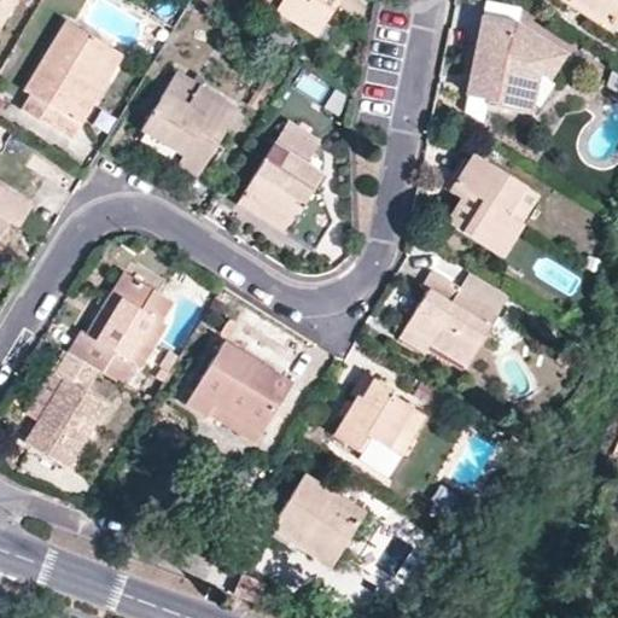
[(0,0),(0,25),(17,0),(0,0)]
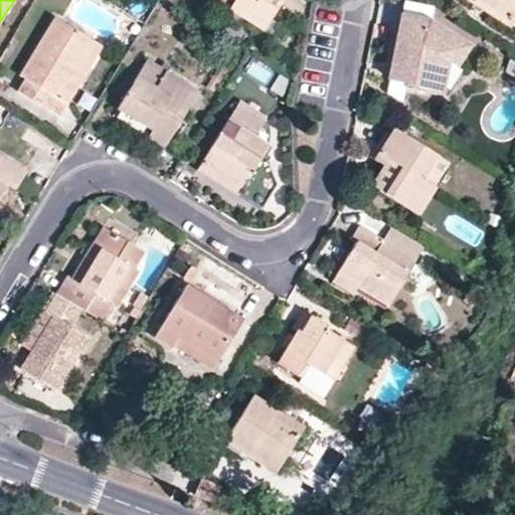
[(217,0),(230,9),(233,2),(229,0),(217,0)]
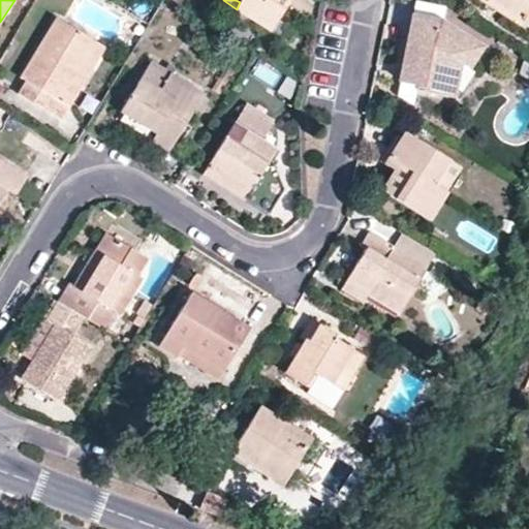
[(236,0),(240,2),(237,9),(271,31),(291,0),(236,0)]
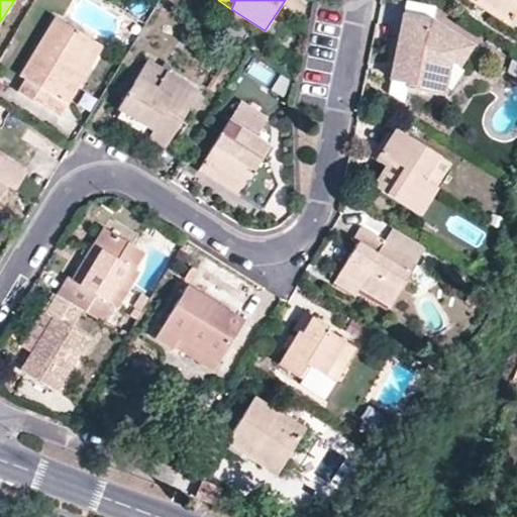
[(474,0),(516,26),(516,11),(514,17),(485,0),(474,0)]
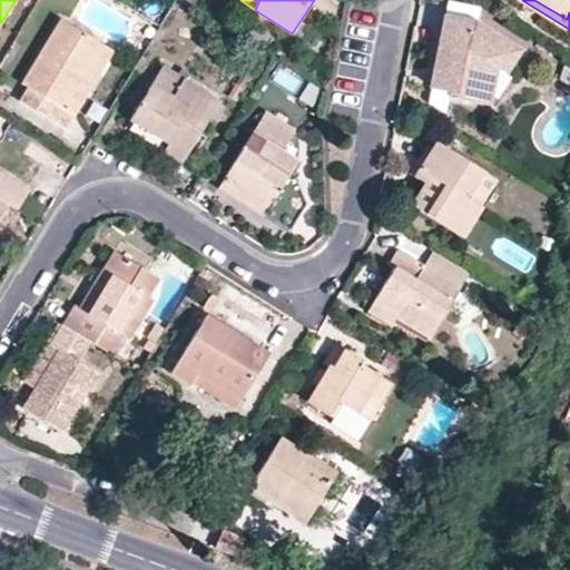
[(569,0),(534,0),(567,19),(569,12),(569,0)]
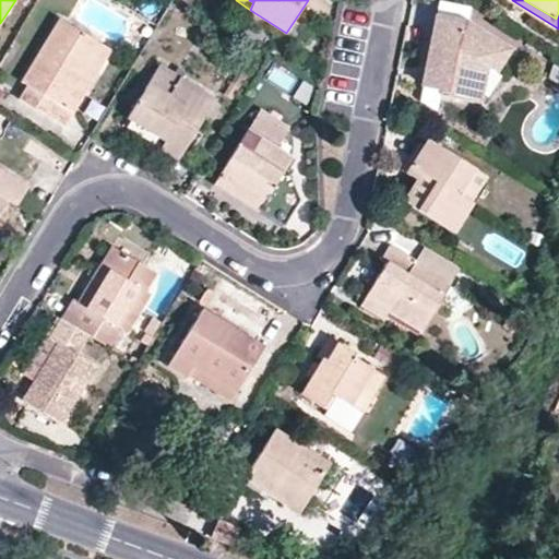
[(436,16),(432,34),(443,39),(441,51),(435,49),(429,76),(444,79),(442,90),(440,96),(466,102),(467,95),(476,96),(478,85),(452,80),(456,56),(473,59),(482,64),(495,73),(509,51),(484,36),(461,31),(462,22),(436,16)]
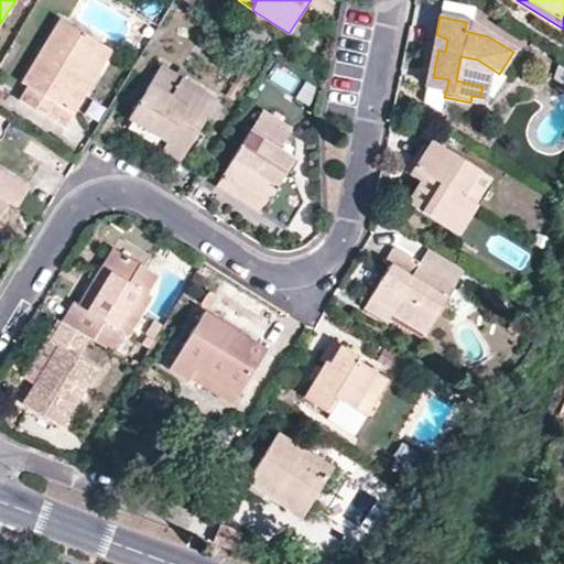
[(99,44),(61,20),(22,83),(28,87),(20,100),(65,128),(74,112),(63,105),(99,44)]
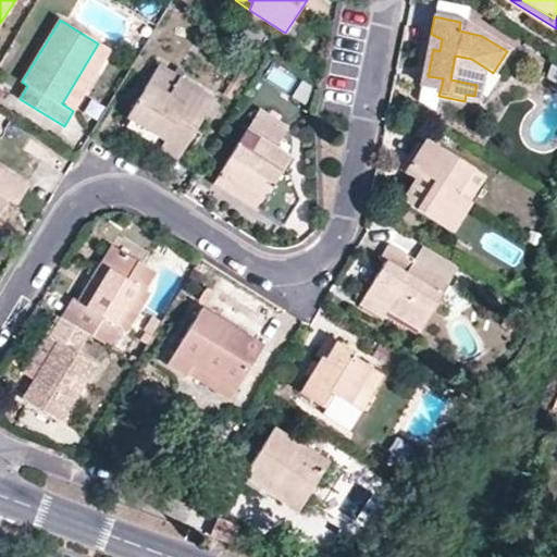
[(111,51),(98,44),(62,103),(73,111),(111,51)]
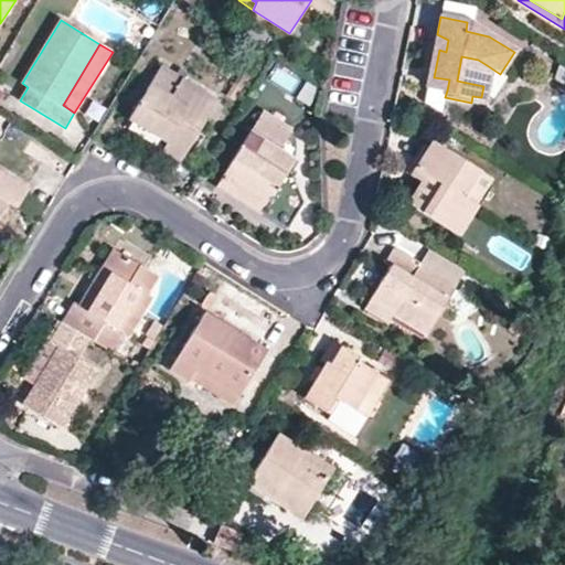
[(439,50),(435,50),(427,87),(447,91),(449,80),(434,77),(439,50)]
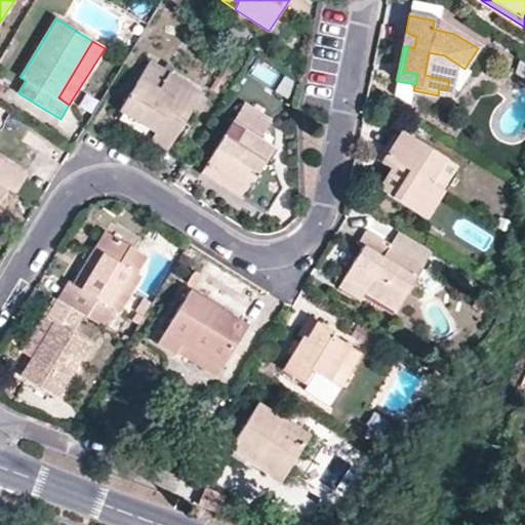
[(444,55),(429,52),(425,75),(449,80),(452,61),(444,55)]
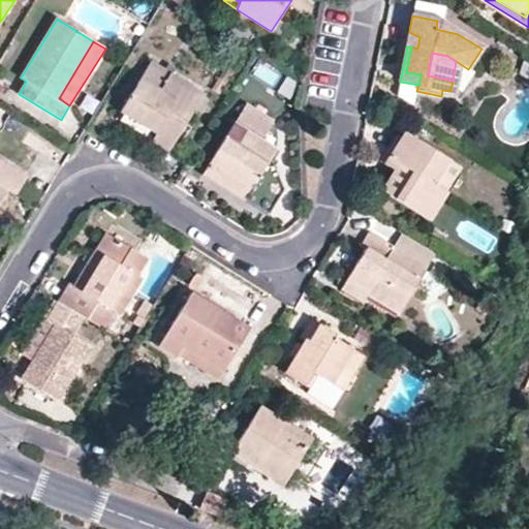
[(204,94),(153,62),(121,113),(156,135),(151,142),(168,152),(204,94)]
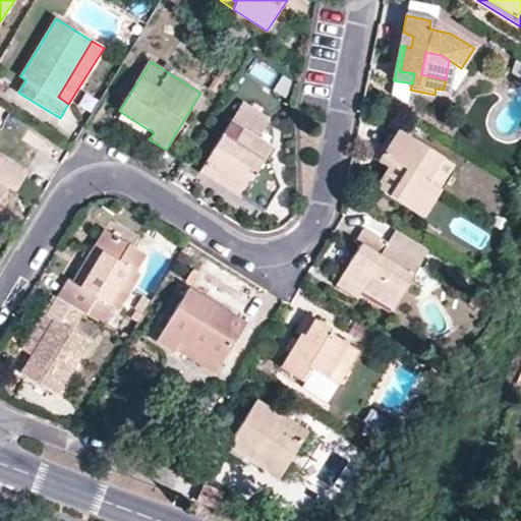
[(224,80),(218,76),(210,88),(216,93),(224,80)]
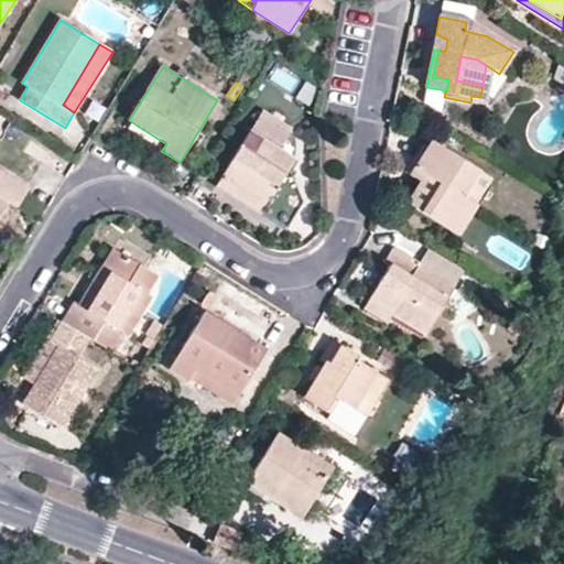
[(290,132),(261,114),(217,184),(275,221),(278,218),(291,198),(292,197),(275,186),(292,159),(279,150),(290,132)]
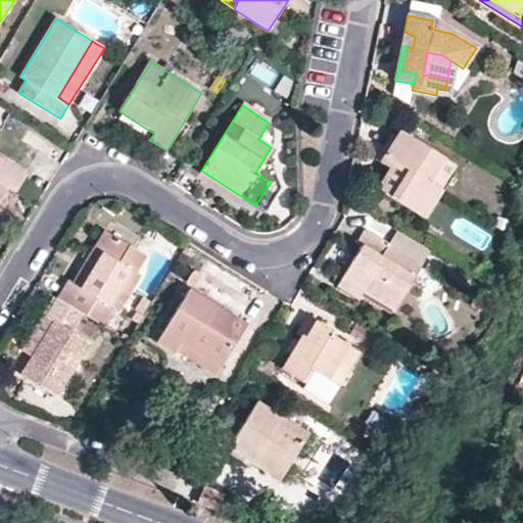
[(445,159),(401,131),(380,163),(390,171),(378,189),(426,220),(444,192),(430,184),(445,159)]
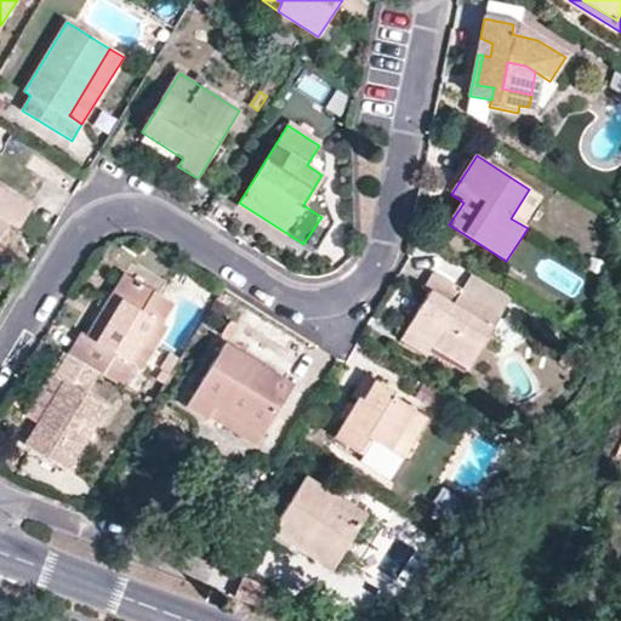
[(30,208),(0,189),(0,232),(6,222),(17,231),(30,208)]
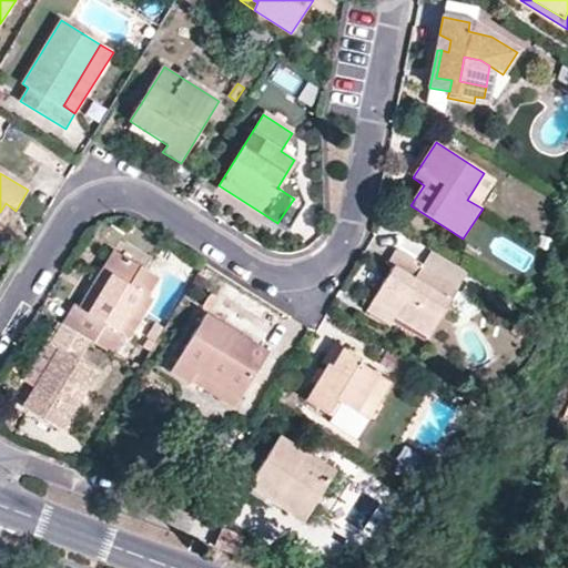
[(394,270),(373,301),(396,316),(428,337),(456,292),(419,269),(421,265),(397,252),(388,266),(394,270)]
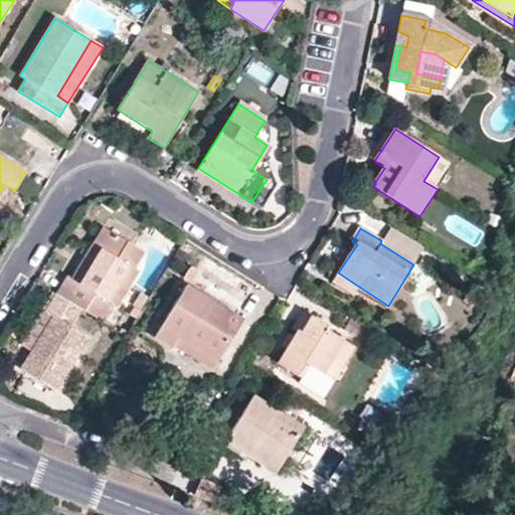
[(104,229),(93,246),(101,251),(79,285),(71,280),(67,277),(56,295),(82,311),(100,321),(110,305),(114,307),(136,272),(132,270),(142,252),(104,229)]
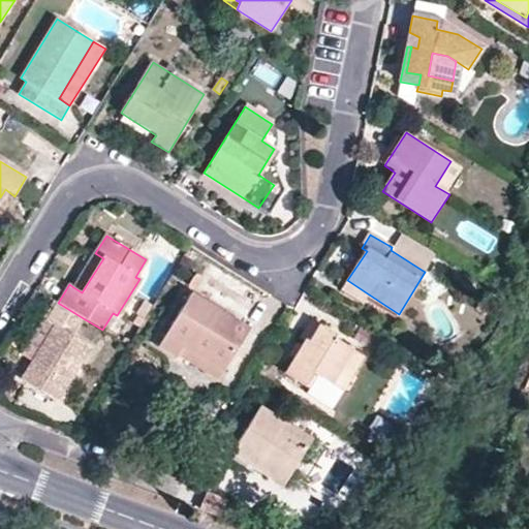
[(95,253),(73,287),(82,292),(103,258),(95,253)]
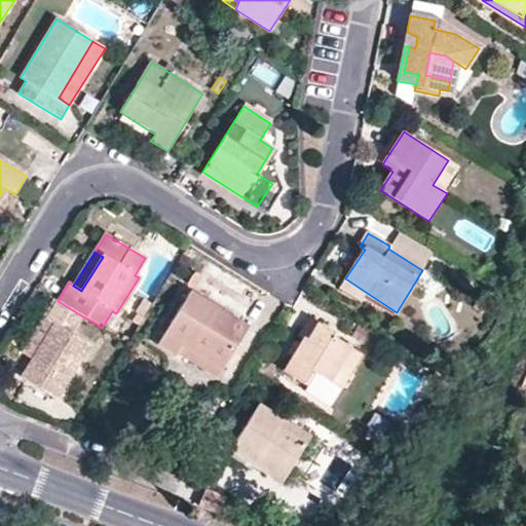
[(361,303),(367,293),(345,278),(339,288),(361,303)]
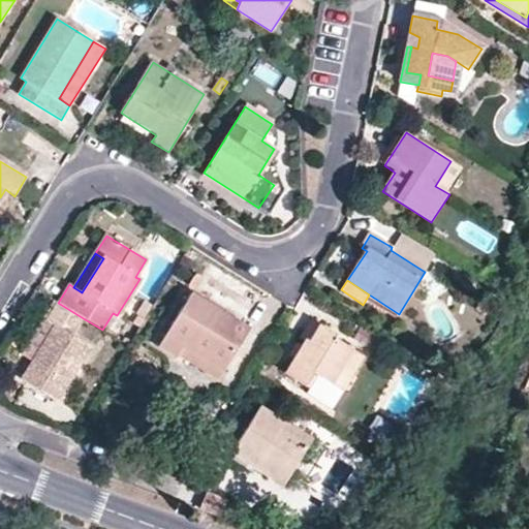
[(177,360),(179,355),(184,347),(224,371),(249,330),(191,293),(158,346),(177,360)]
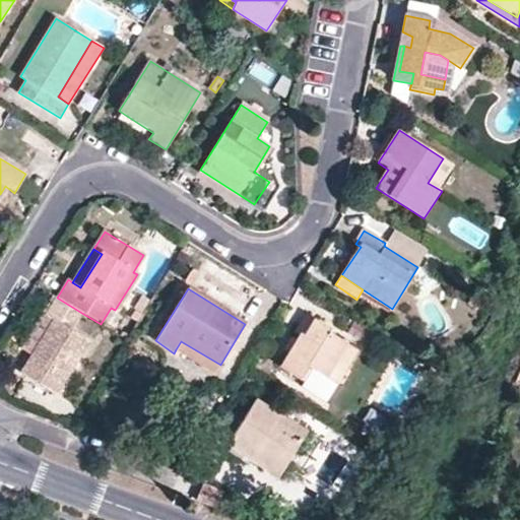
[(83,314),(57,298),(46,317),(53,321),(31,354),(20,373),(49,390),(59,373),(67,378),(89,341),(73,331),(83,314)]
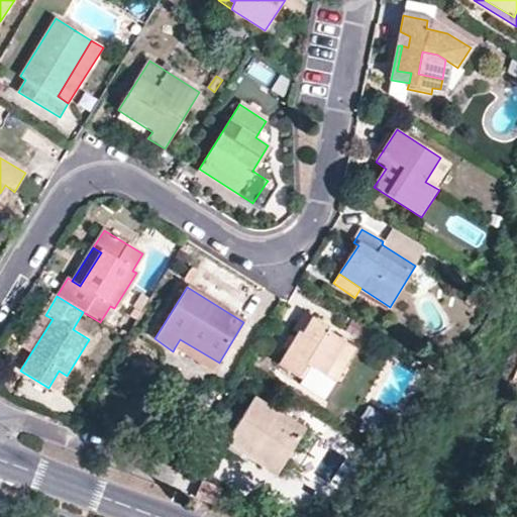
[(53,319),(45,315),(42,312),(21,346),(31,352),(53,319)]
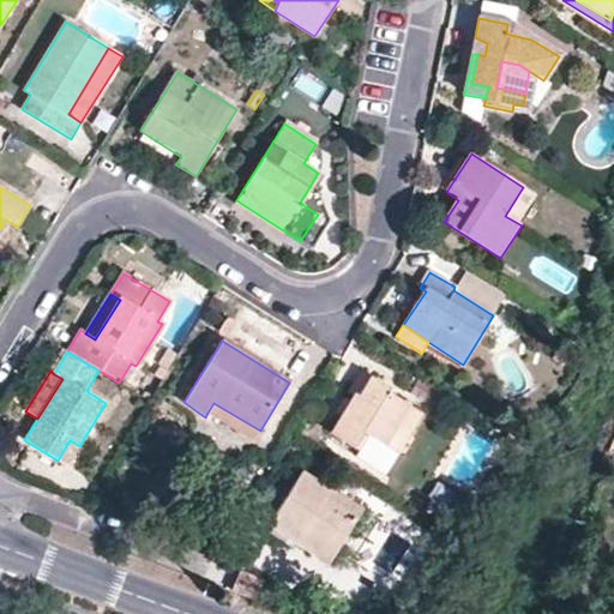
[(390,389),(362,372),(349,391),(355,396),(331,434),(355,449),(365,433),(386,447),(398,428),(409,435),(422,414),(386,393),(390,389)]
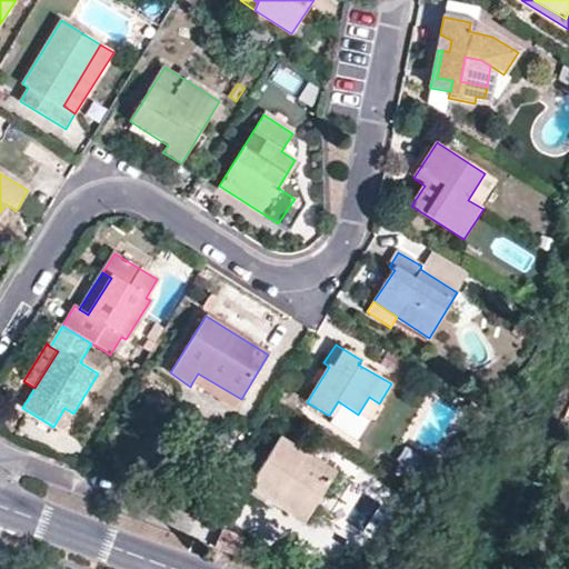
[(236,407),(241,399),(198,373),(192,382),(236,407)]
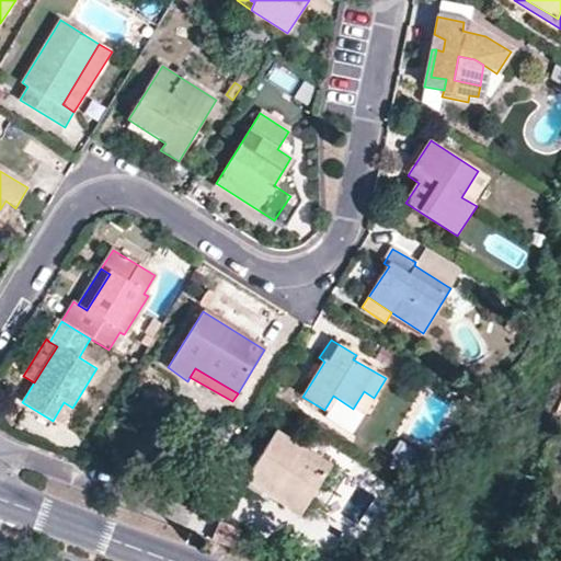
[(64,402),(53,421),(61,426),(72,408),(64,402)]
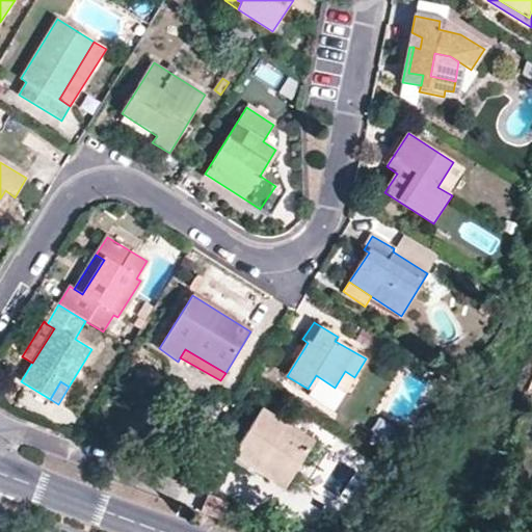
[(29,392),(21,407),(47,421),(55,404),(29,392)]
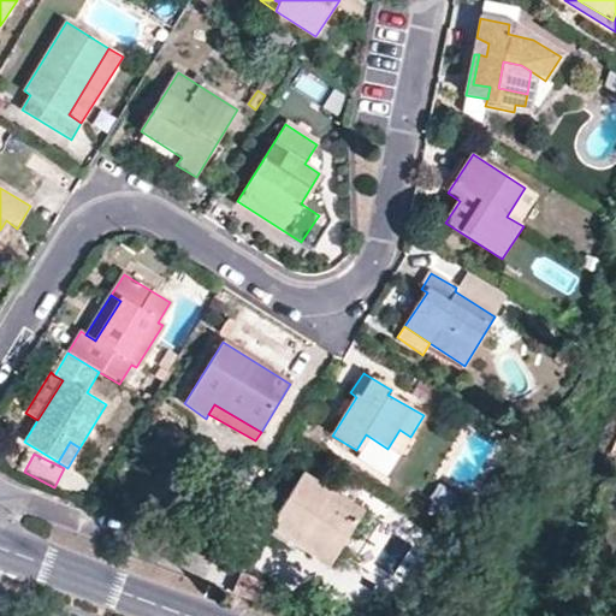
[(367,519),(307,483),(274,535),(335,573),(367,519)]
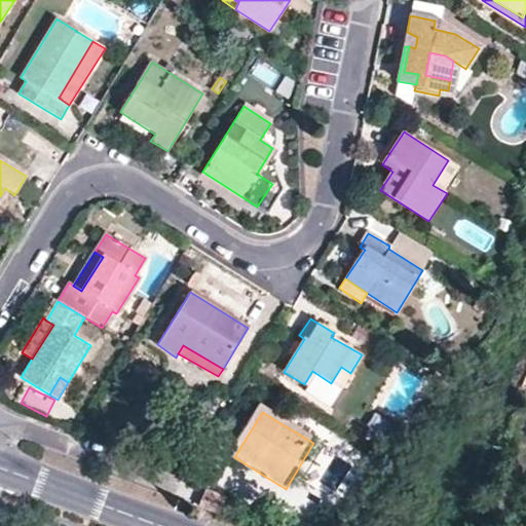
[(225,502),(207,492),(198,506),(212,514),(217,517),(225,502)]
